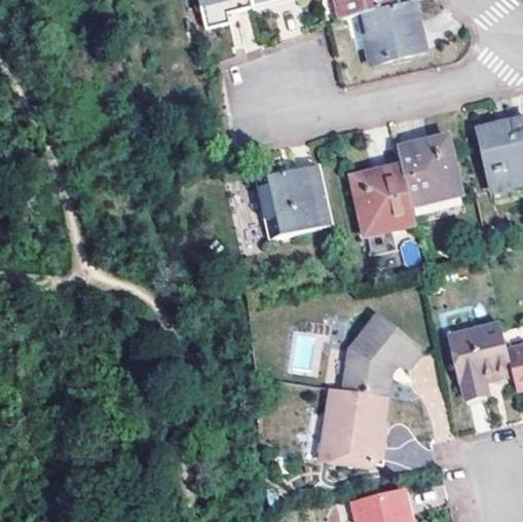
[(230,10),(253,5),(252,0),(197,0),(204,28),(228,23),(226,11),(230,10)]
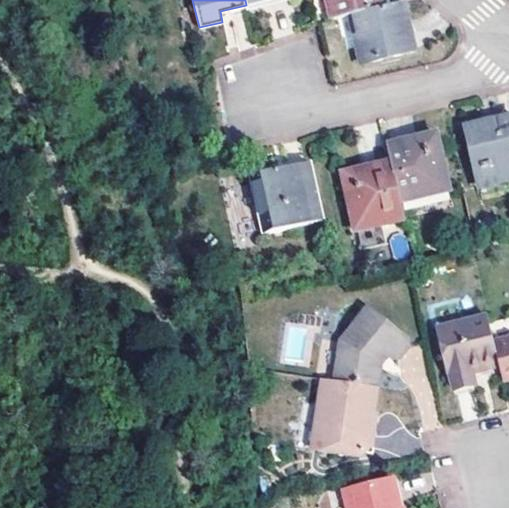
[(245,0),(246,5),(247,8),(285,0),(245,0)]
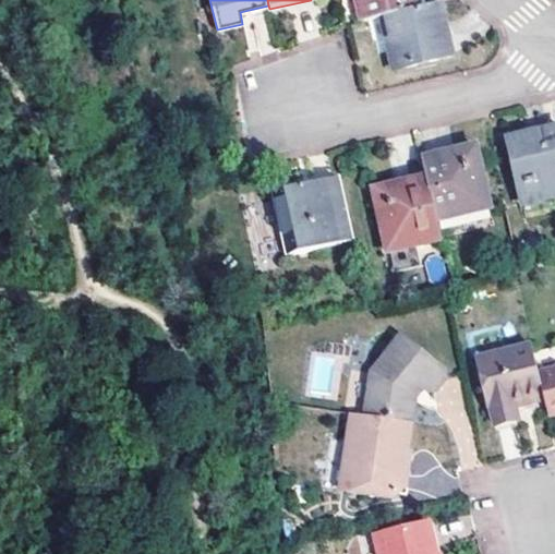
[(356,0),(361,17),(378,13),(413,5),(411,0),(356,0)]
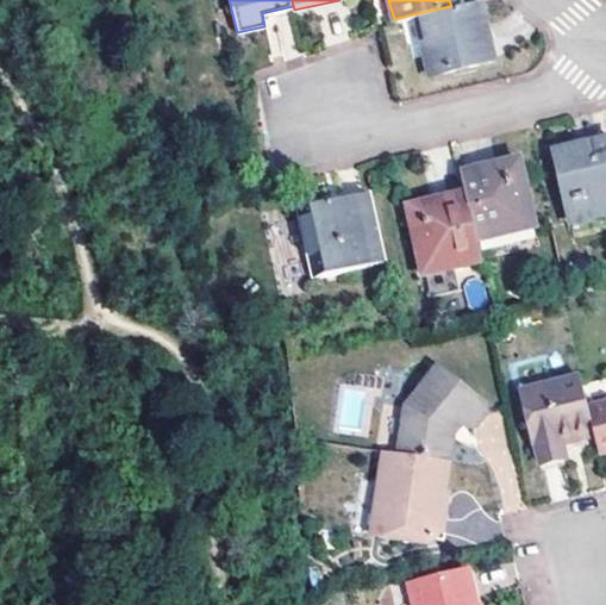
[(478,0),(472,1),(481,37),(486,36),(478,0)]
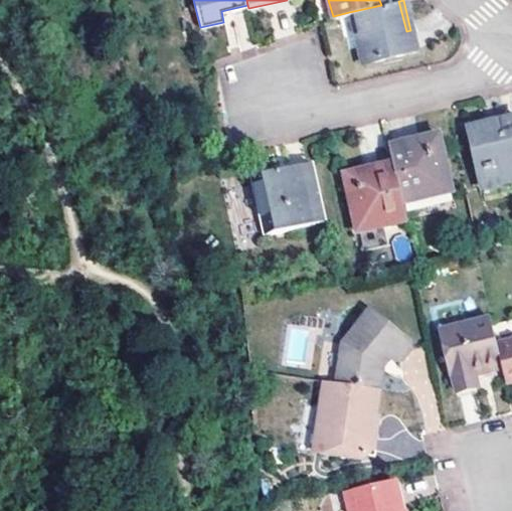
[(406,31),(398,1),(381,5),(349,12),(361,62),(415,49),(410,30),(406,31)]
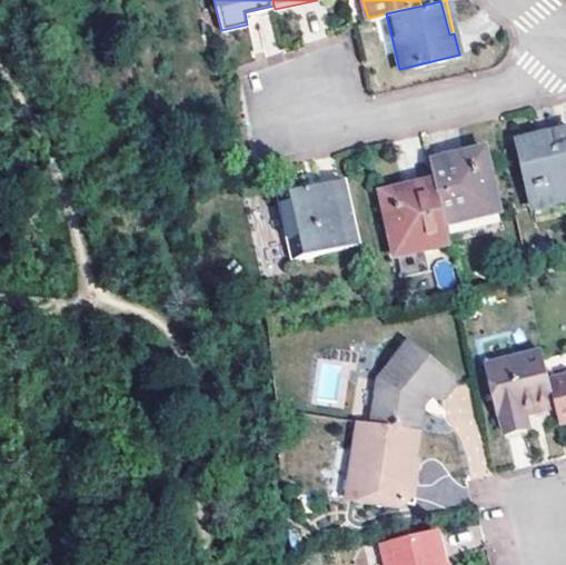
[(565,125),(537,131),(537,135),(543,134),(565,128),(565,125)]
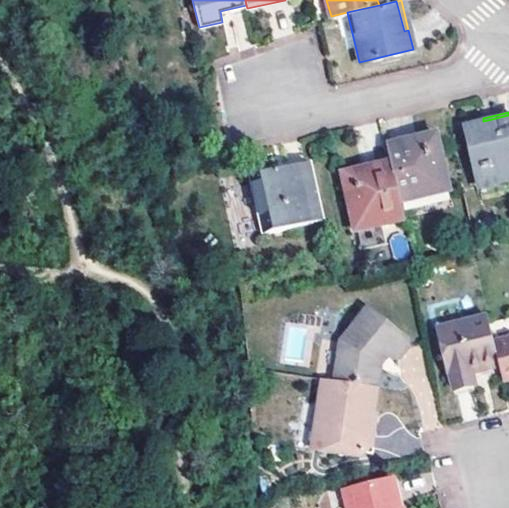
[(508,174),(508,115),(488,120),(483,121),(483,118),(462,123),(478,194),(508,188),(505,176),(508,174)]
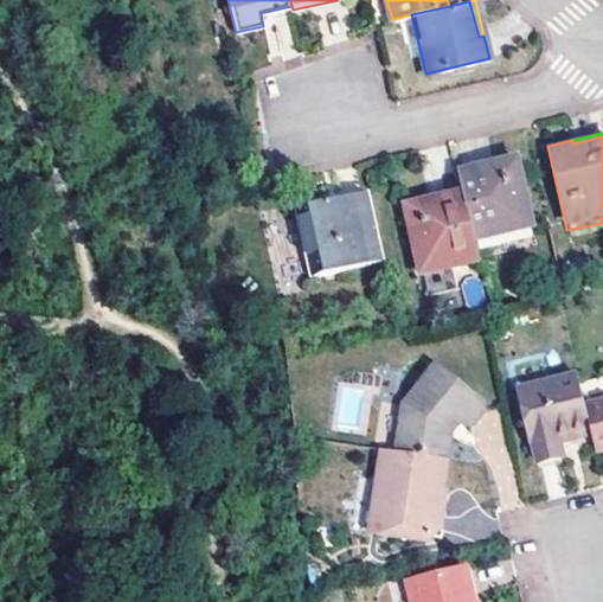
[(512,155),(488,160),(491,171),(483,172),(459,177),(461,189),(462,197),(472,235),(527,222),(512,155)]
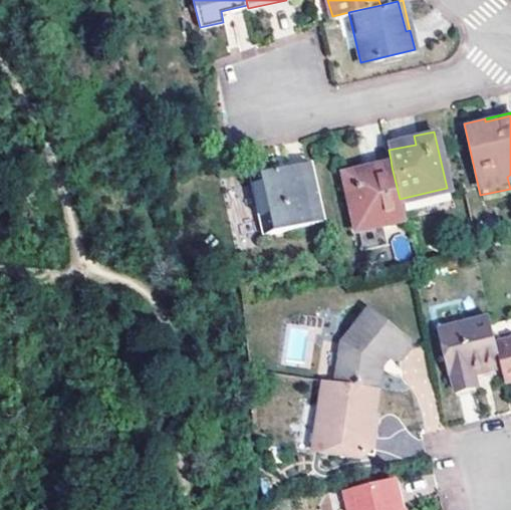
[(414,136),(387,141),(389,150),(410,146),(416,145),(414,136)]
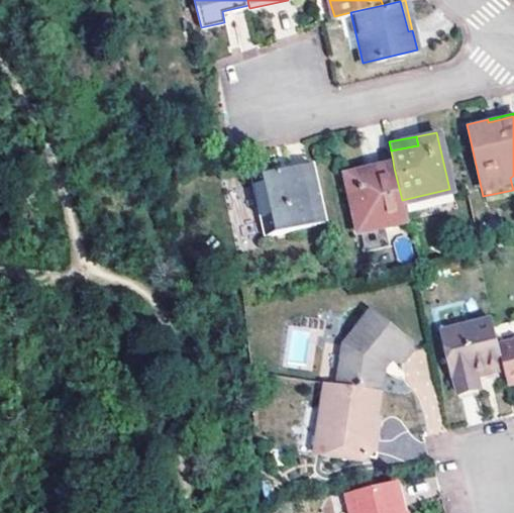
[(321,220),(309,161),(281,167),(249,174),(263,232),(321,220)]
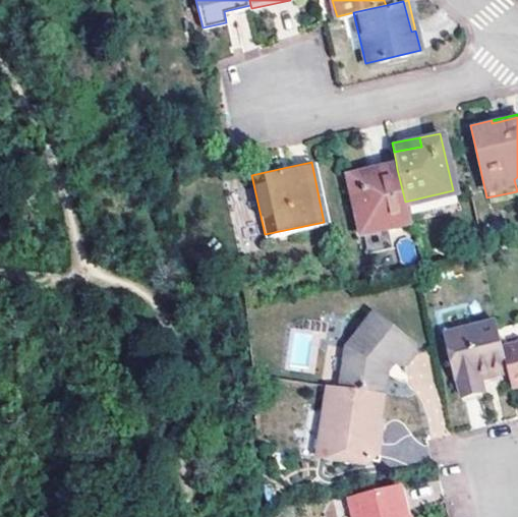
[(396,162),(364,169),(366,176),(372,175),(397,169),(396,162)]
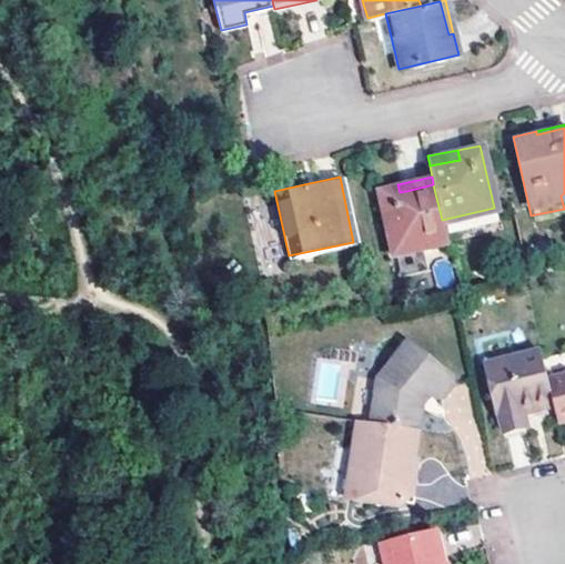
[(442,220),(433,184),(406,191),(400,192),(397,184),(376,190),(390,253),(446,240),(442,220)]
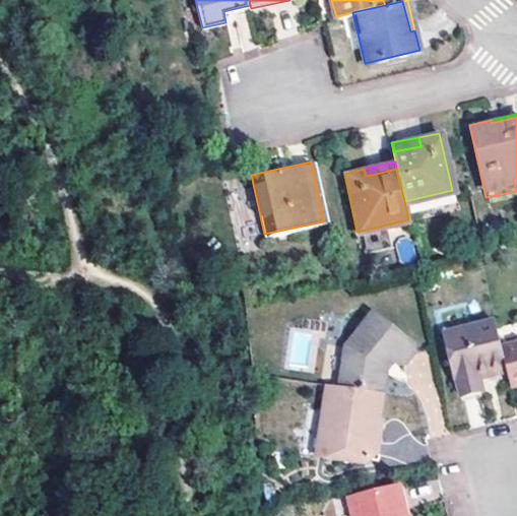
[(489,376),(506,372),(495,324),(493,318),(465,325),(460,308),(435,314),(451,379),(455,379),(459,393),(481,389),(477,373),(487,371),(489,376)]
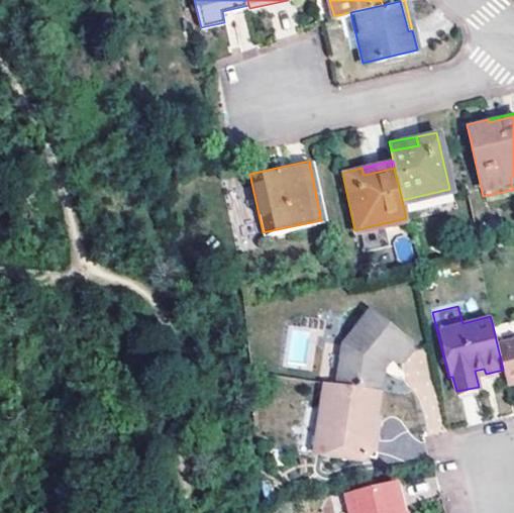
[(339,340),(332,382),(374,389),(377,366),(381,362),(385,357),(388,361),(397,358),(407,347),(406,340),(369,309),(339,340)]
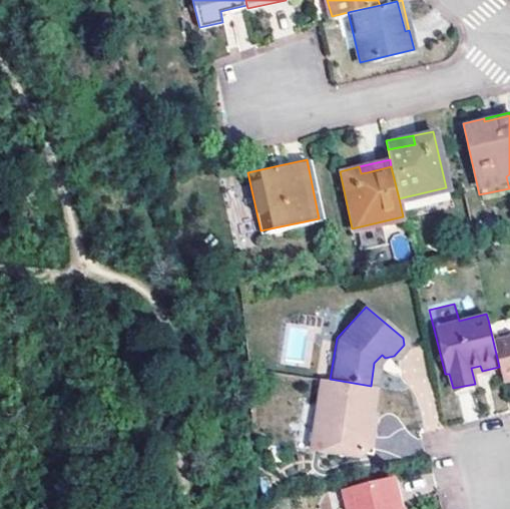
[(509,314),(488,320),(499,367),(502,377),(509,374),(509,314)]
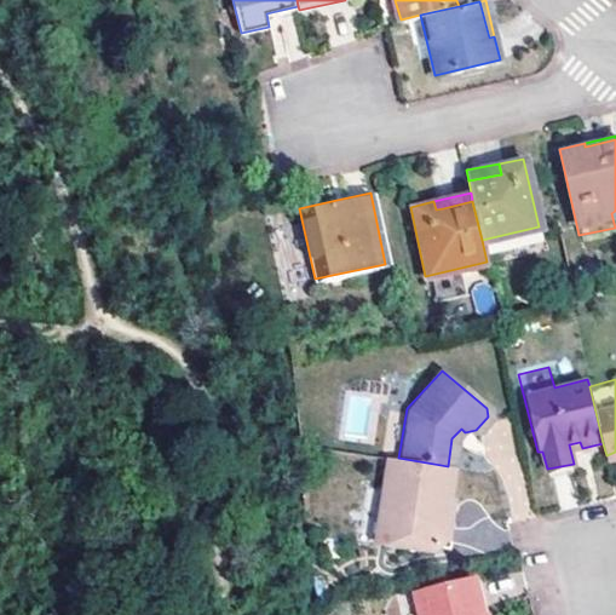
[(442,511),(444,495),(448,466),(398,458),(384,457),(378,511),(387,512),(384,541),(429,546),(433,545),(437,542),(441,542),(447,541),(452,512),(442,511)]
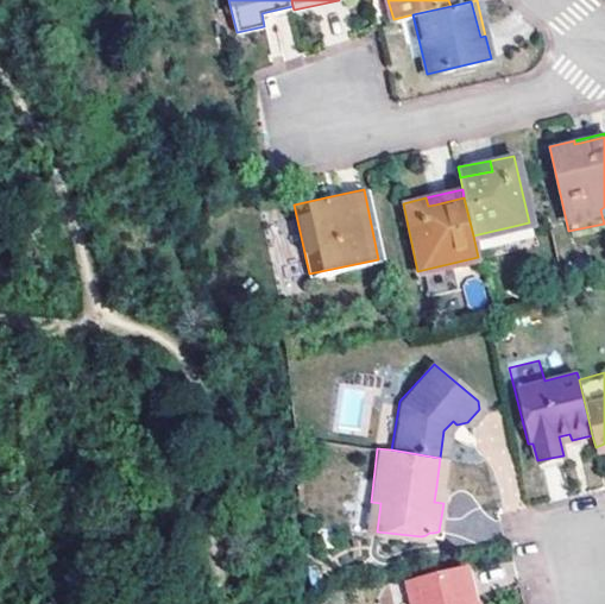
[(445,488),(436,486),(434,502),(443,503),(445,488)]
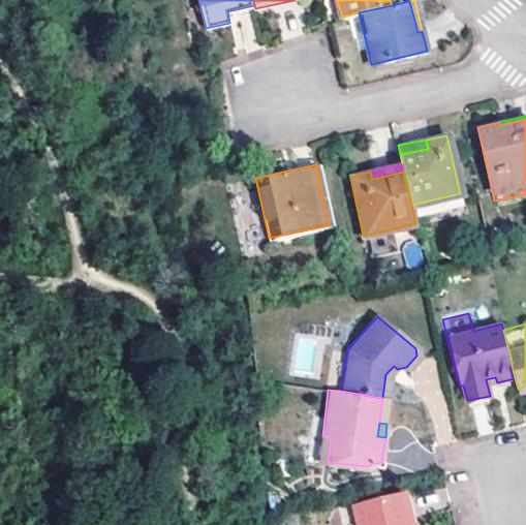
[(319,462),(328,462),(331,437),(322,436),(319,462)]
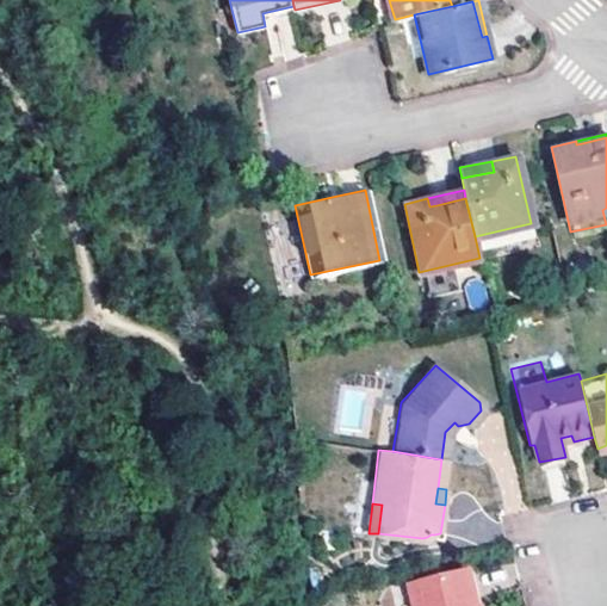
[(474,605),(465,572),(406,587),(410,605),(474,605)]
